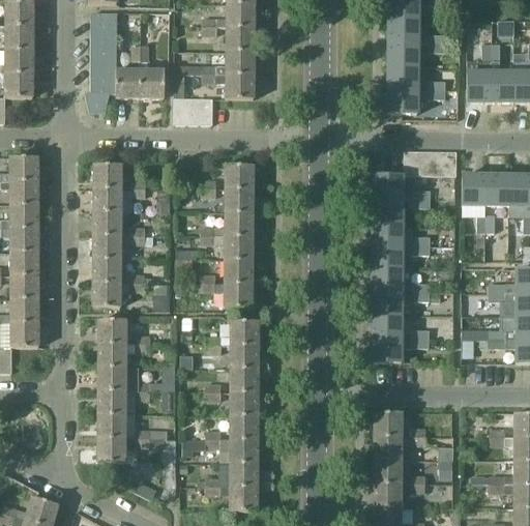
[(388,0),(387,20),(417,20),(418,5),(445,5),(445,0),(388,0)]
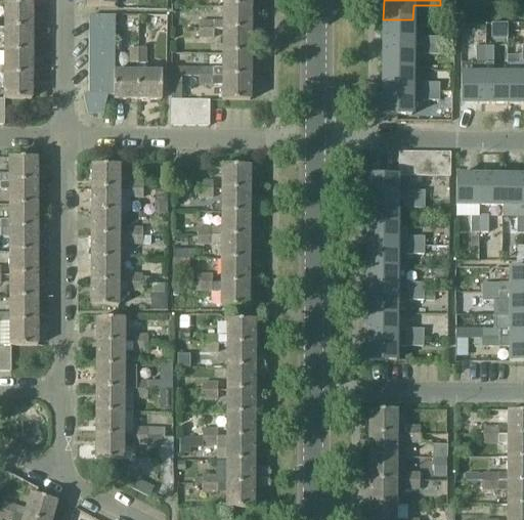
[(5,16),(5,26),(32,26),(32,2),(5,2),(5,16)]
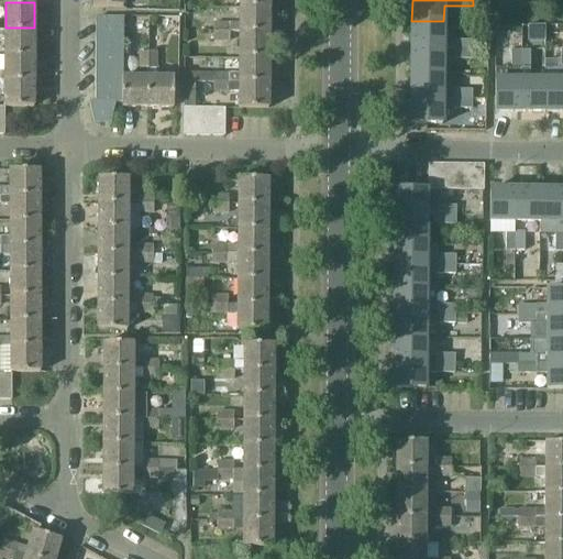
[(213,19),(213,29),(230,29),(240,29),(269,29),(269,4),(240,3),(240,20),(229,20),(229,19),(213,19)]
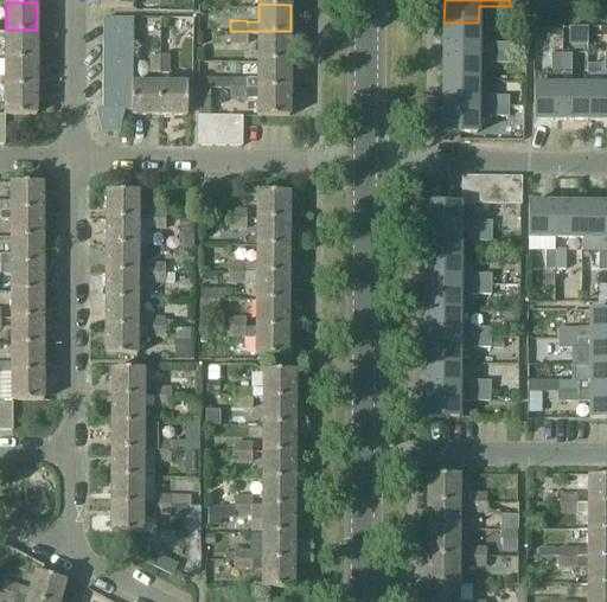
[(119,128),(120,128),(125,108),(132,108),(132,81),(133,81),(133,15),(103,15),(102,106),(96,107),(101,128),(102,128),(119,128)]
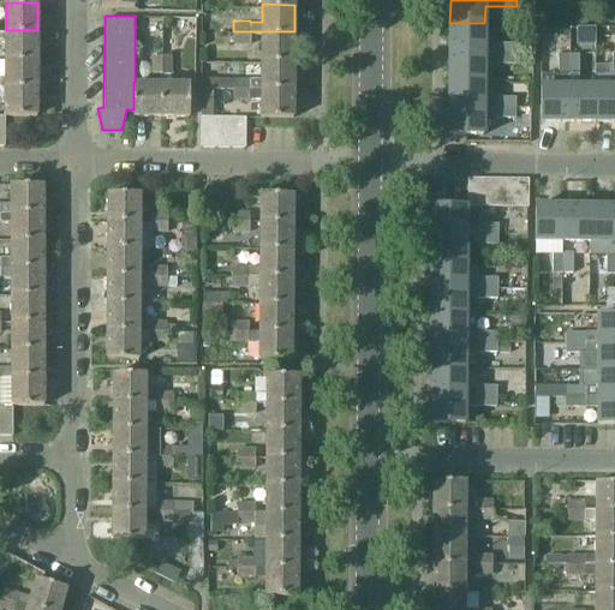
[(449,23),(449,49),(484,51),(495,51),(515,51),(515,41),(495,40),(495,37),(484,37),(484,23),(449,23)]
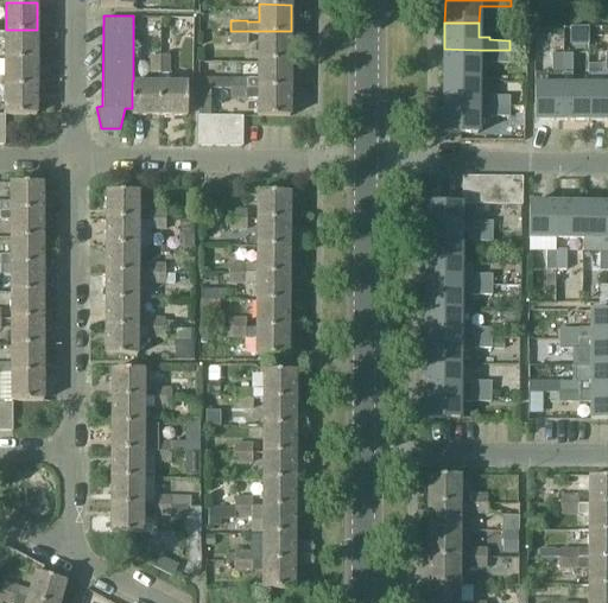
[(589,42),(589,25),(570,25),(570,42),(589,42)]
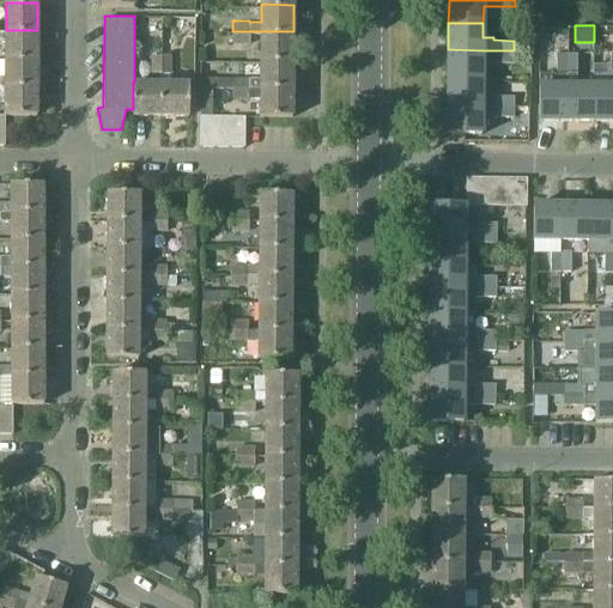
[(0,41),(5,41),(5,58),(37,58),(37,30),(6,30),(0,29),(0,41)]
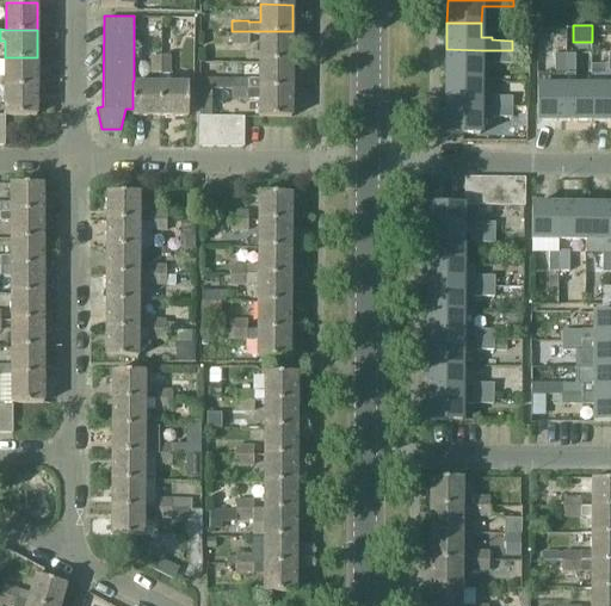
[(250,31),(232,31),(232,42),(250,42),(250,31)]
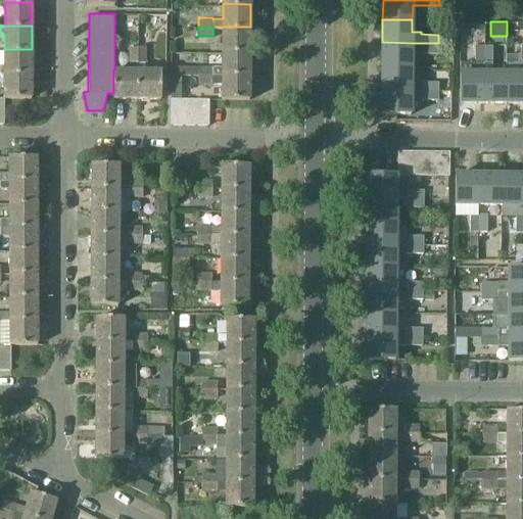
[(223,27),(223,50),(249,50),(250,27),(223,27)]
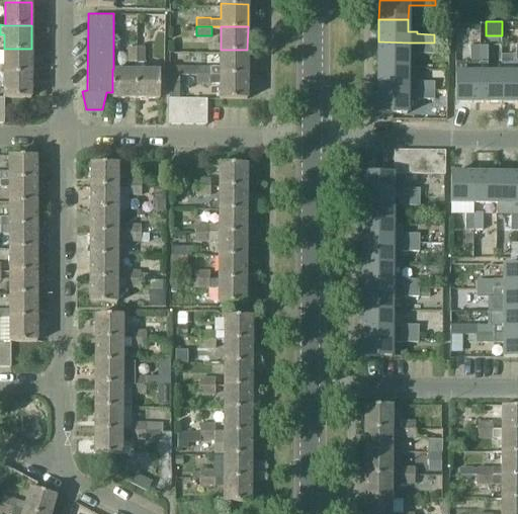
[(378,41),(378,65),(408,65),(408,43),(378,41)]
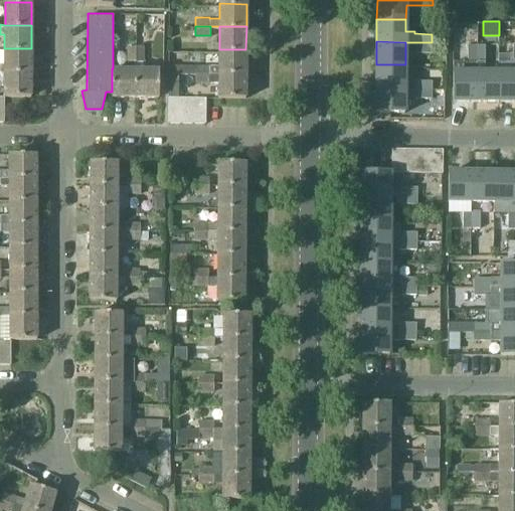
[(432,42),(414,42),(414,50),(432,50),(432,42)]
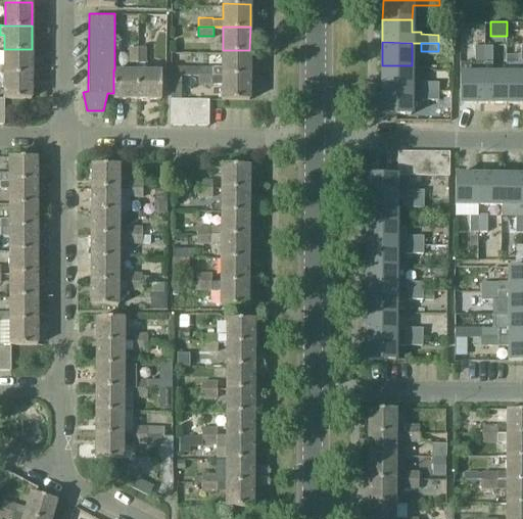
[(475,60),(475,61),(483,61),(483,60),(483,44),(475,44),(475,60)]
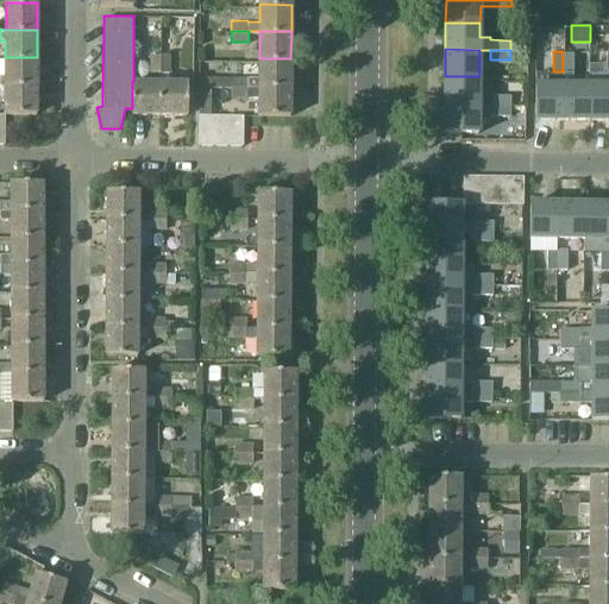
[(563,71),(572,71),(573,71),(573,51),(563,51),(563,70),(563,71)]
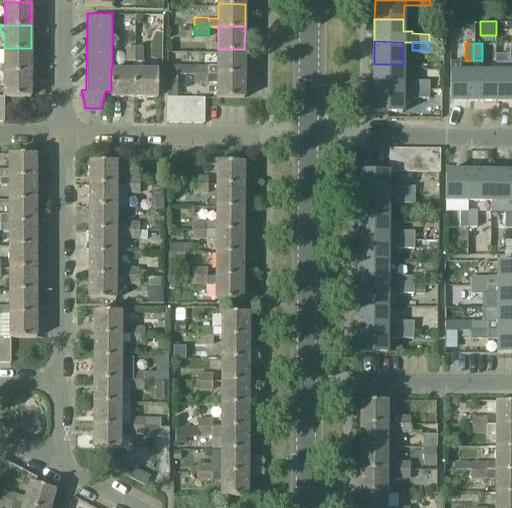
[(496,69),(496,98),(511,98),(511,43),(510,43),(510,69),(496,69)]
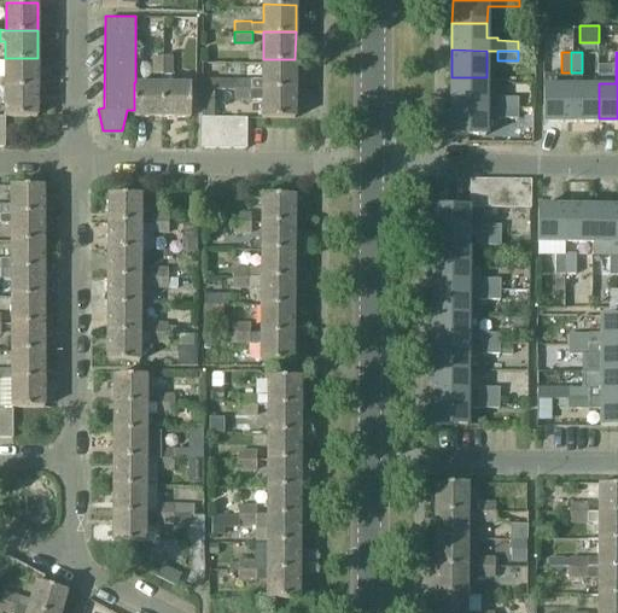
[(163,54),(163,70),(173,70),(173,53),(163,54)]
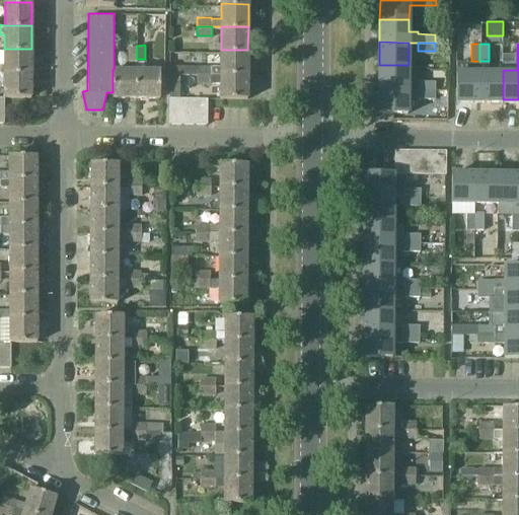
[(128,59),(137,59),(137,46),(128,46),(128,59)]
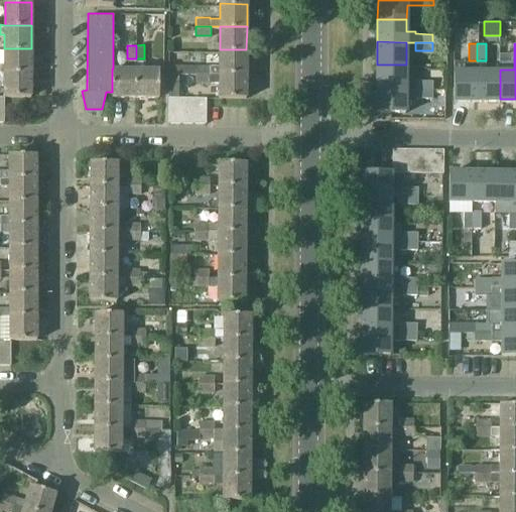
[(0,61),(0,71),(31,72),(31,48),(4,48),(4,62),(0,61)]
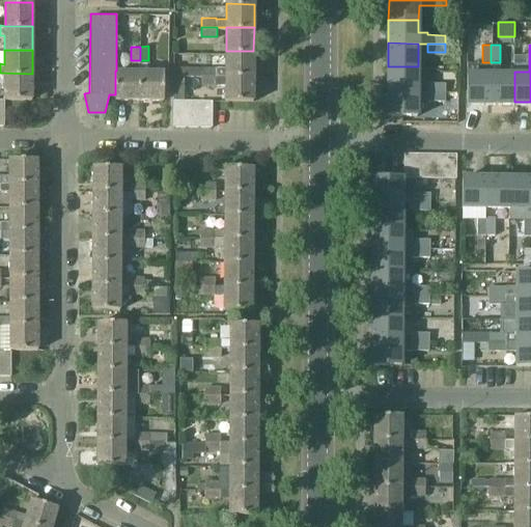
[(173,65),(173,75),(200,75),(253,75),(253,51),(226,51),(226,65),(189,65),(173,65)]
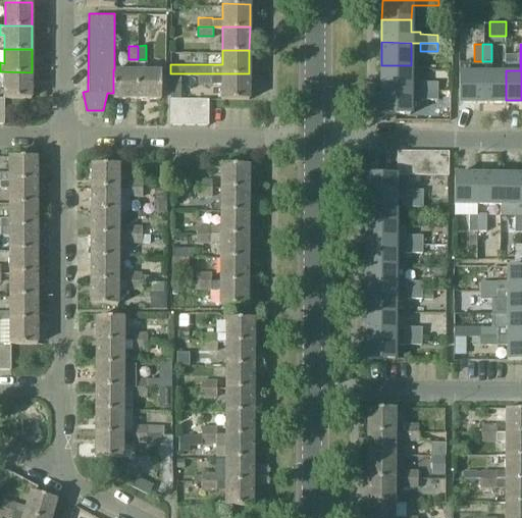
[(459,70),(459,100),(482,100),(482,70),(482,61),(474,61),(474,70),(463,70),(459,70)]
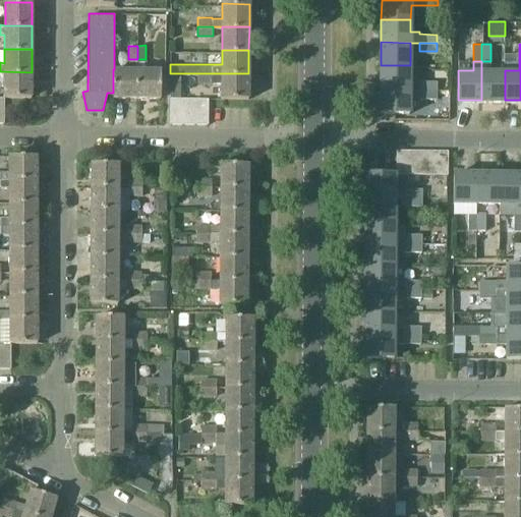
[(481,70),(481,100),(505,100),(505,70),(489,70),(489,61),(481,61),(481,70)]
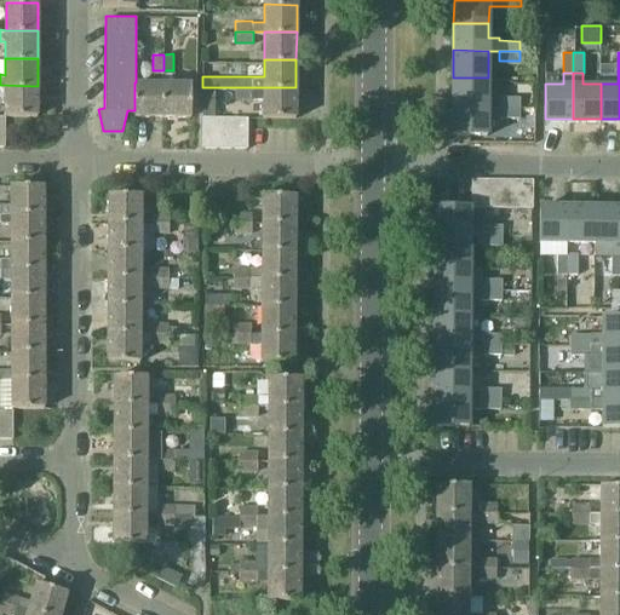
[(453,78),(453,104),(488,104),(488,78),(453,78)]
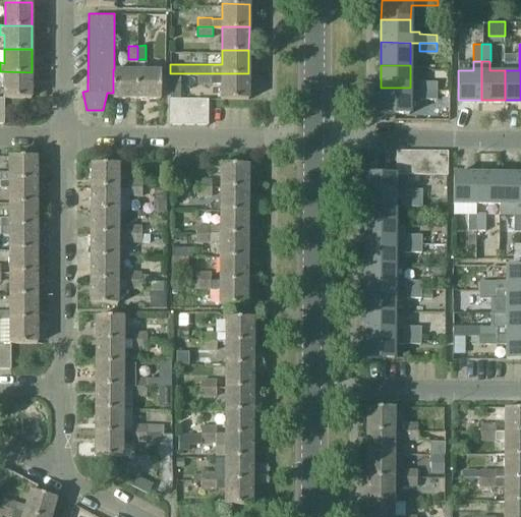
[(113,93),(113,96),(136,97),(137,69),(114,69),(113,69),(113,93)]
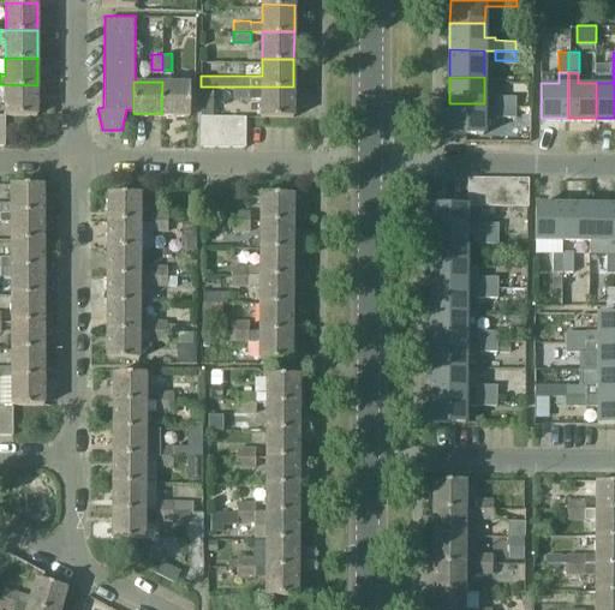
[(162,82),(161,114),(190,114),(190,82),(162,82)]
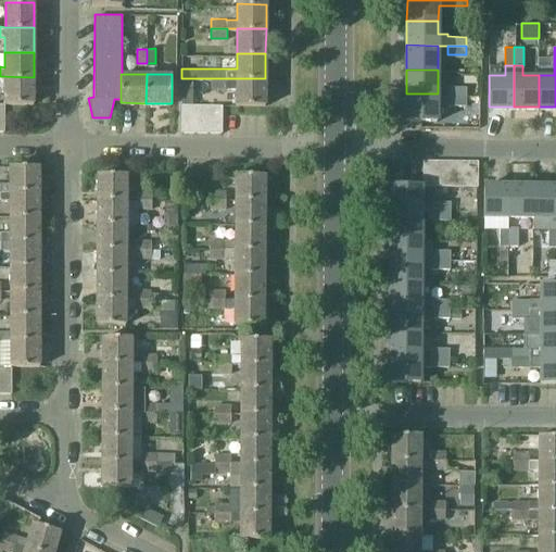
[(0,76),(0,86),(4,87),(4,102),(34,102),(34,77),(0,76)]
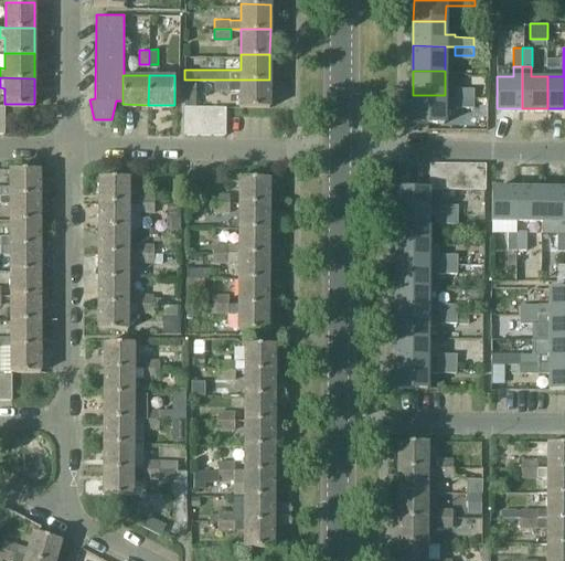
[(213,80),(213,90),(240,90),(240,105),(269,106),(269,80),(213,80)]
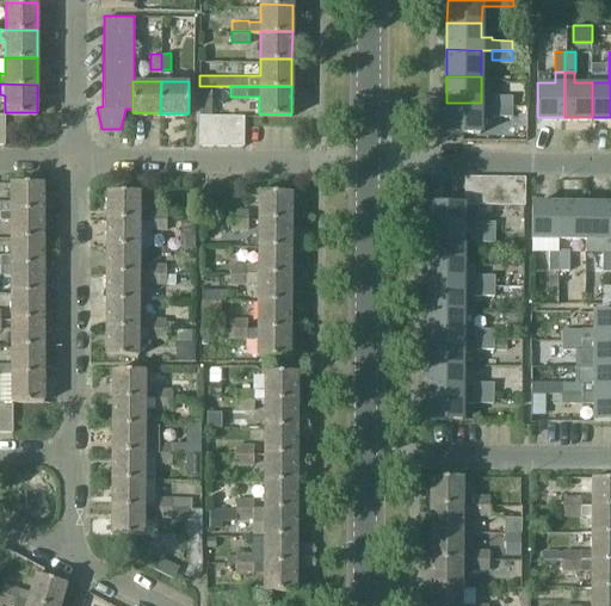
[(491,93),(491,103),(512,104),(512,93),(491,93)]
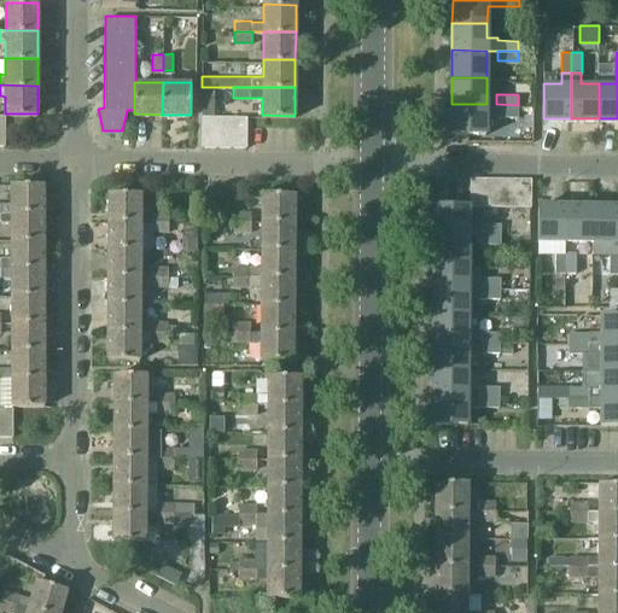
[(452,104),(450,132),(485,132),(485,127),(487,118),(497,118),(497,115),(518,115),(518,105),(496,104),(487,104),(452,104)]
